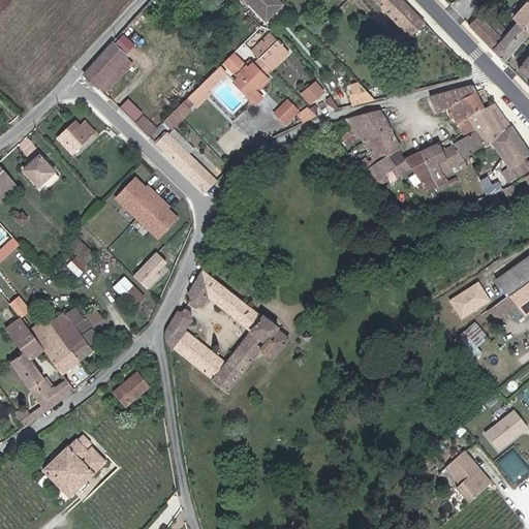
[(151,0),(132,22),(86,73),(114,99),(121,91),(114,84),(135,62),(121,48),(153,11),(162,0),(151,0)]
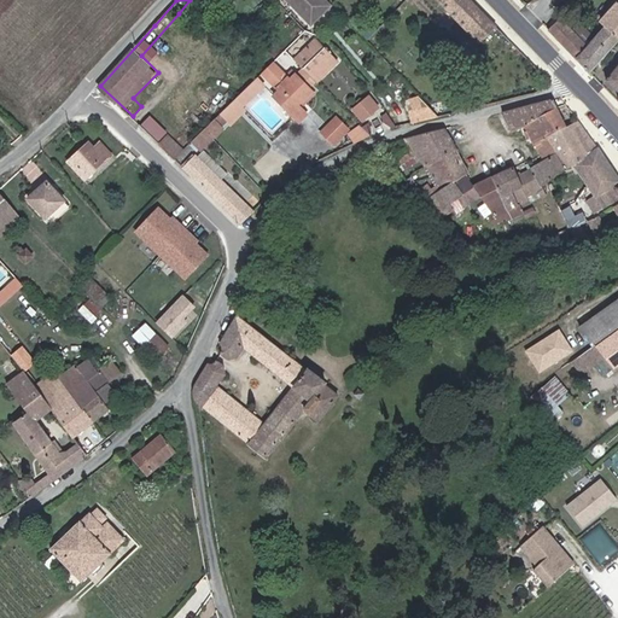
[(291,0),(312,22),(331,3),(327,0),(291,0)]
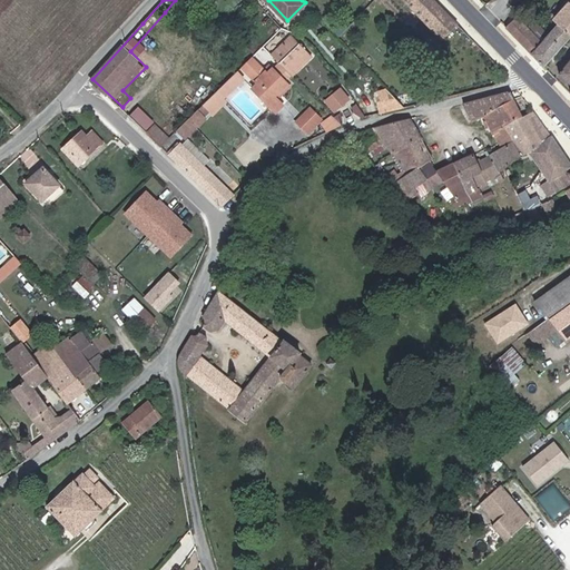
[(444,28),(454,19),(435,0),(422,0),(415,8),(434,28),(440,23),(444,28)]
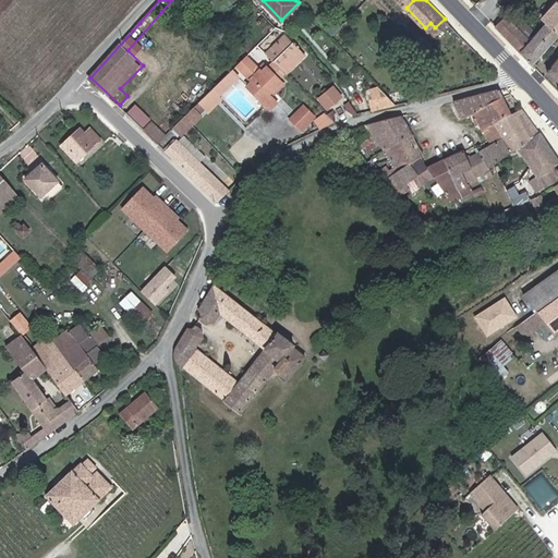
[(535,67),(557,40),(557,16),(557,15),(557,3),(543,20),(549,26),(538,37),(524,24),(519,29),(507,20),(498,28),(535,67)]
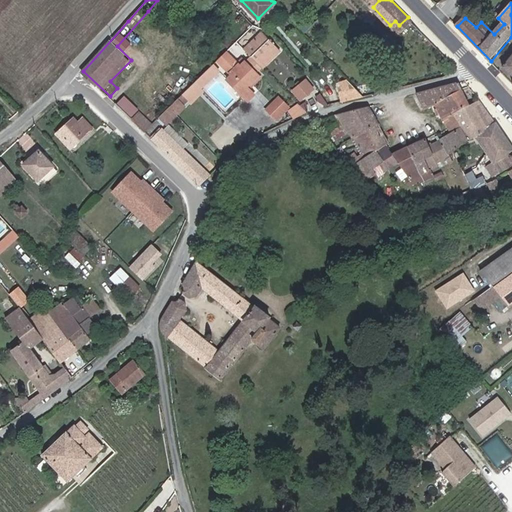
[(280,50),(262,32),(244,49),(250,56),(260,66),(262,68),(280,50)]
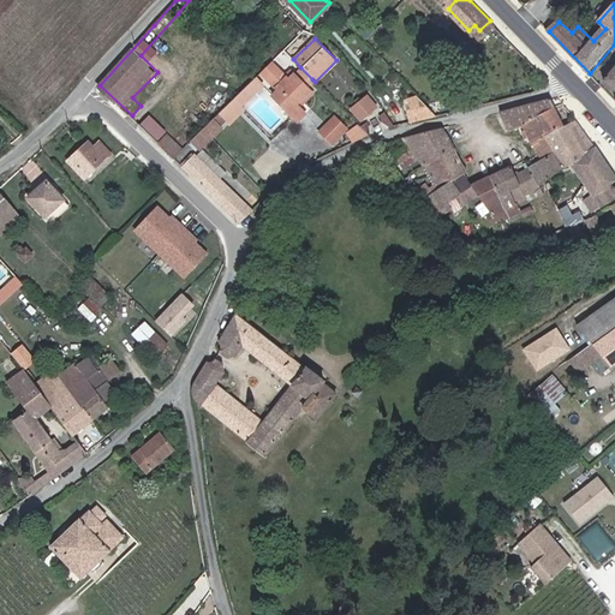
[(287,75),(278,65),(267,76),(279,88),(274,94),(297,117),(304,109),(300,107),(296,102),(302,97),(303,99),(311,90),(306,85),(298,76),(299,75),(297,71),(294,73),(290,78),(287,75)]
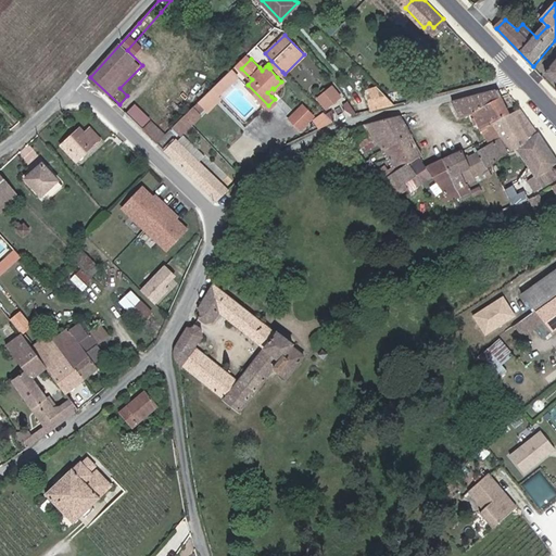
[(282,72),(272,61),(268,64),(270,67),(269,68),(277,77),(282,72)]
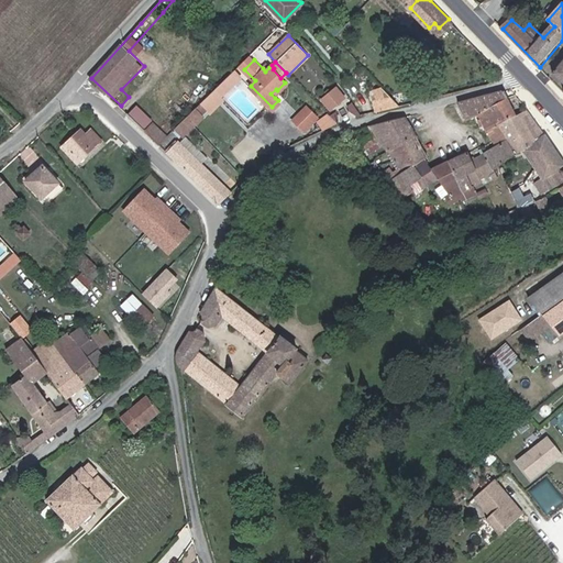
[(235,69),(202,102),(208,108),(209,108),(211,110),(223,98),(221,96),(241,76),(235,69)]
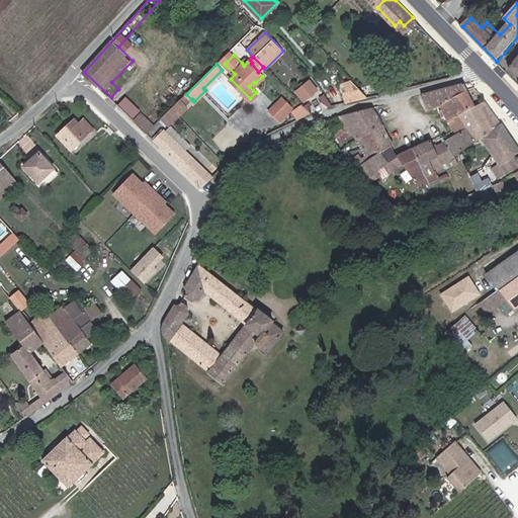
[(265,79),(262,76),(255,83),(254,82),(249,86),(253,90),(265,79)]
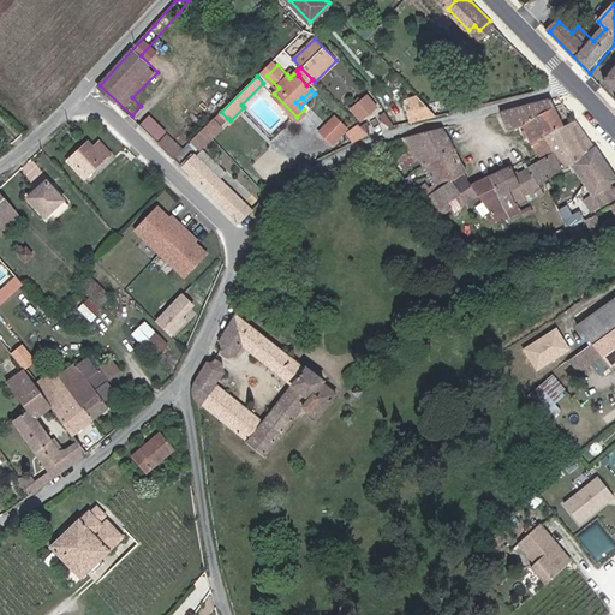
[(350,106),(360,120),(380,106),(369,91),(350,106)]
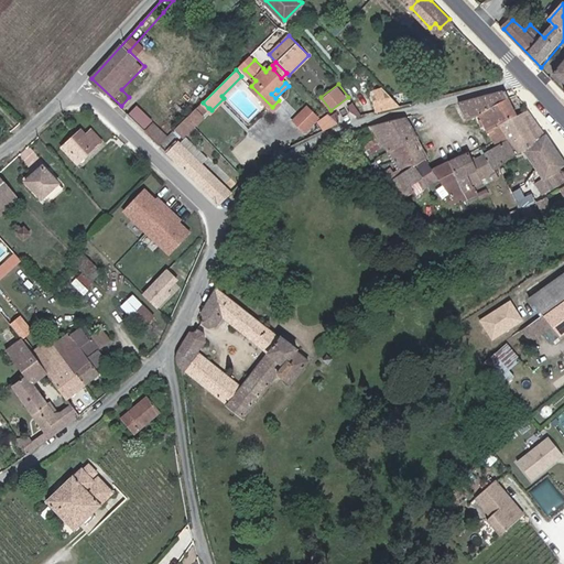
[(469,121),(481,115),(510,99),(506,93),(461,104),(469,121)]
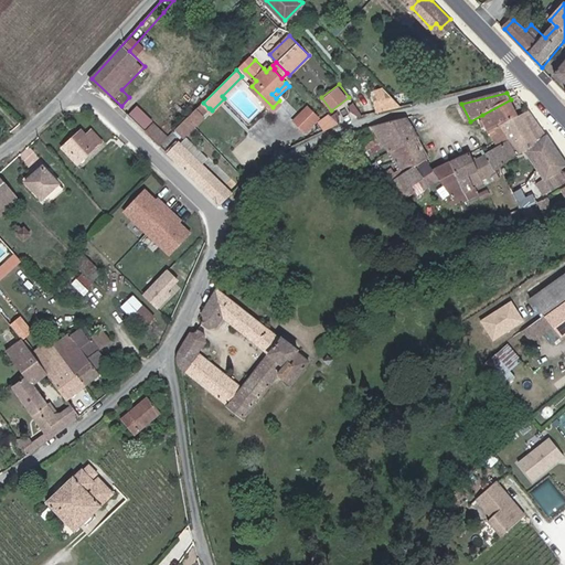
[(520,115),(511,99),(482,115),(496,142),(499,148),(512,140),(504,124),(520,115)]
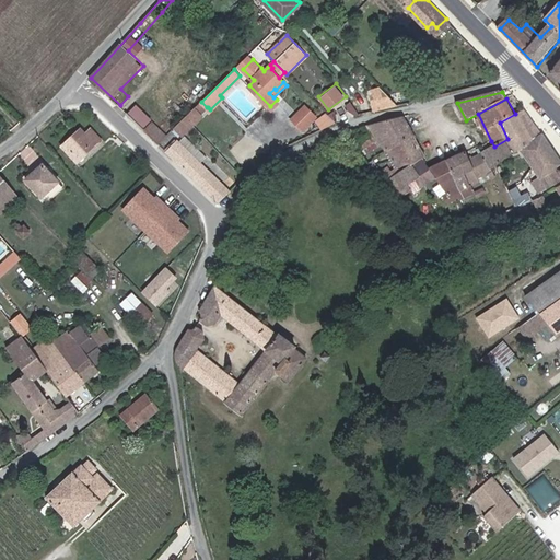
[(279,103),(277,100),(270,106),(272,108),(279,103)]
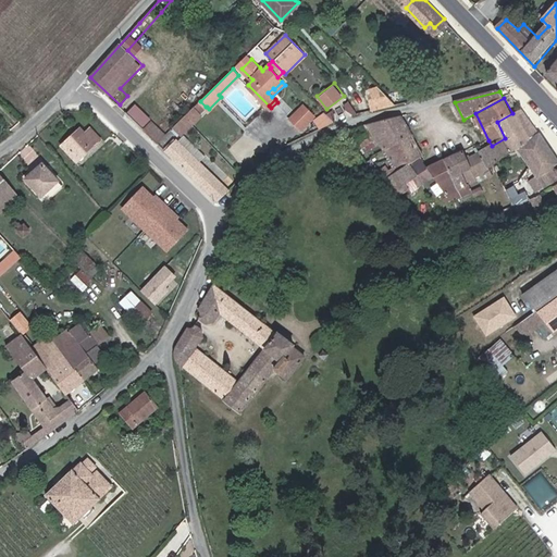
[(165,133),(134,101),(125,110),(158,141),(165,133)]
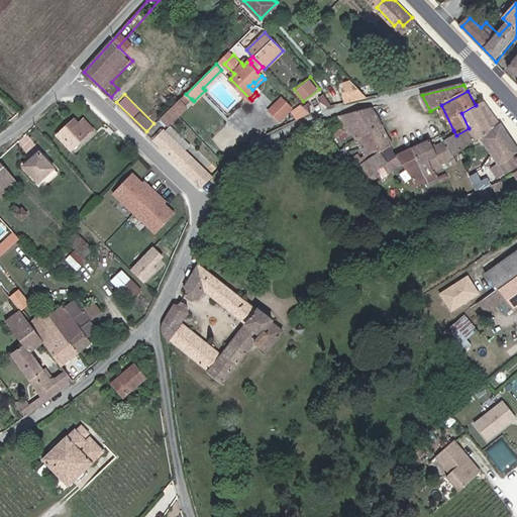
[(191,99),(186,94),(162,118),(169,125),(186,107),(185,105),(191,99)]
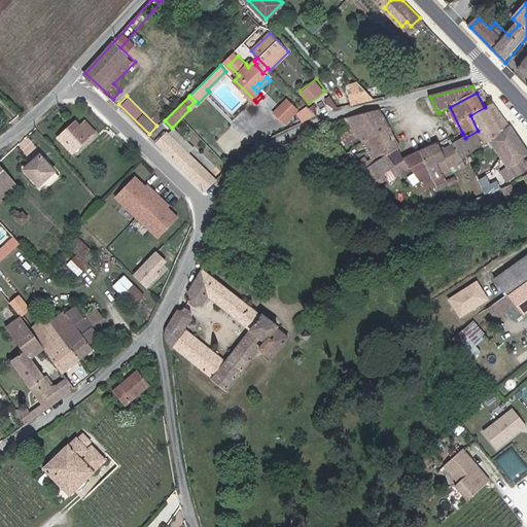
[(300,107),(288,98),(277,113),(287,121),(300,107)]
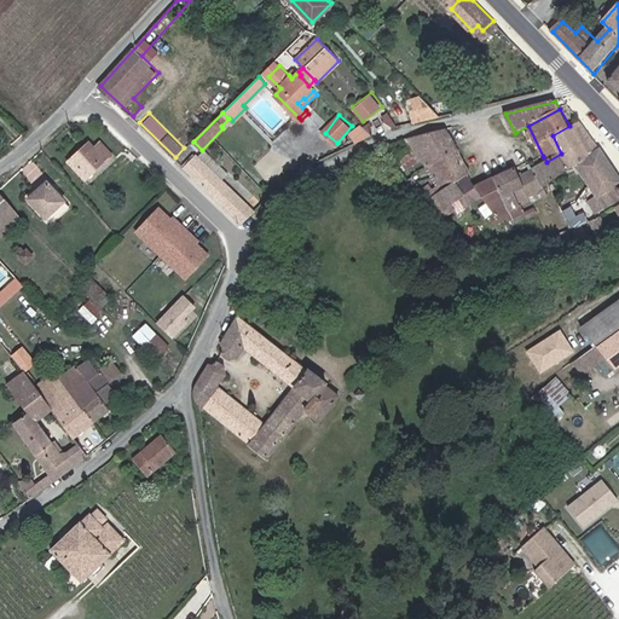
[(356,143),(375,132),(368,121),(350,132),(356,143)]
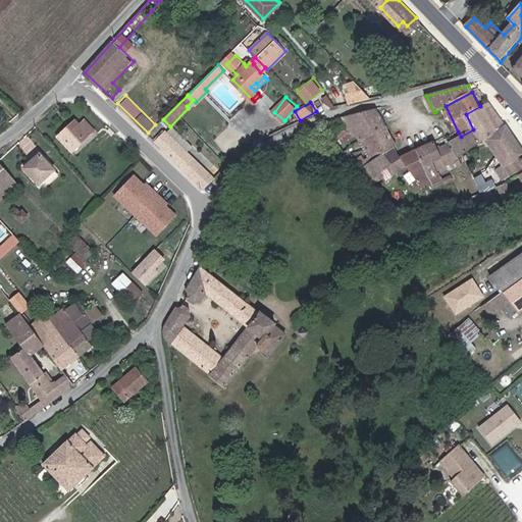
[(473,129),(479,142),(489,136),(494,145),(506,163),(498,167),(506,178),(521,168),(521,160),(520,157),(521,155),(521,142),(515,133),(508,122),(506,124),(491,107),(487,102),(480,106),(466,114),(473,129)]
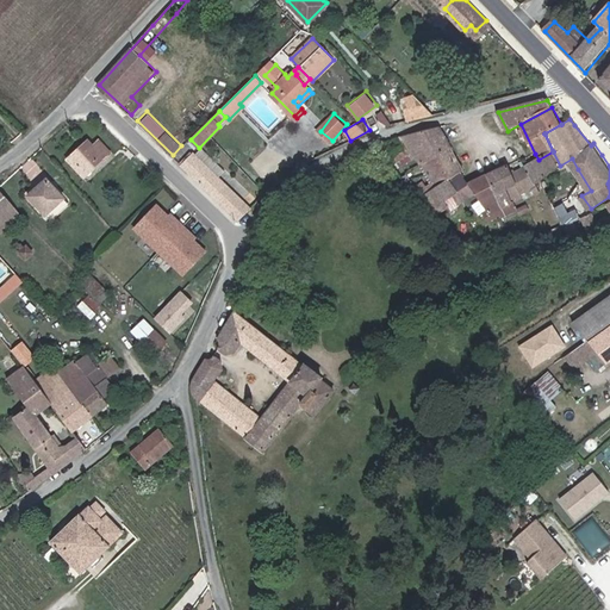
[(458,192),(470,185),(461,173),(465,170),(456,156),(441,126),(396,138),(380,144),(394,167),(416,154),(437,188),(450,209),(458,204),(458,192)]
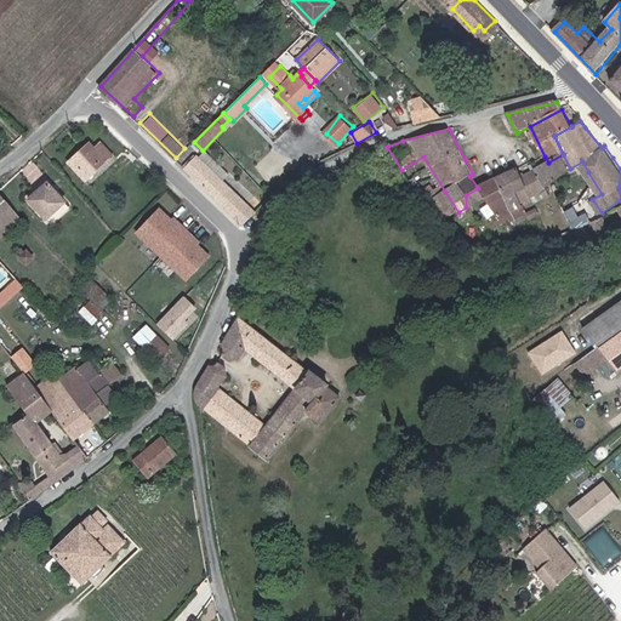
[(97,147),(92,142),(72,160),(87,180),(114,155),(103,142),(97,147)]
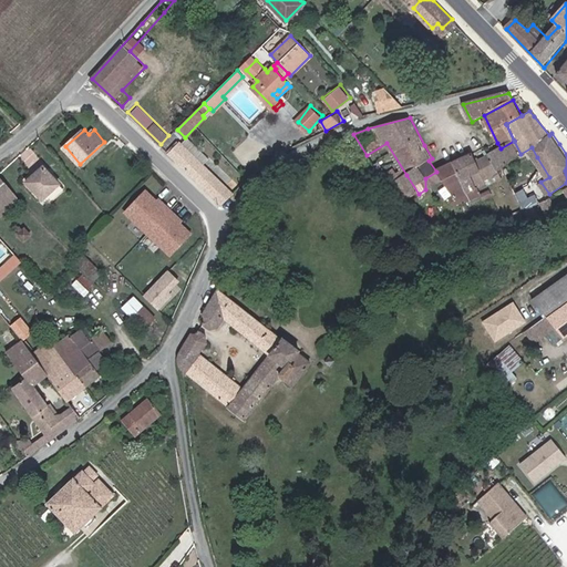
[(234,192),(226,184),(204,163),(210,156),(188,135),(182,142),(181,140),(169,152),(181,163),(222,203),(234,192)]
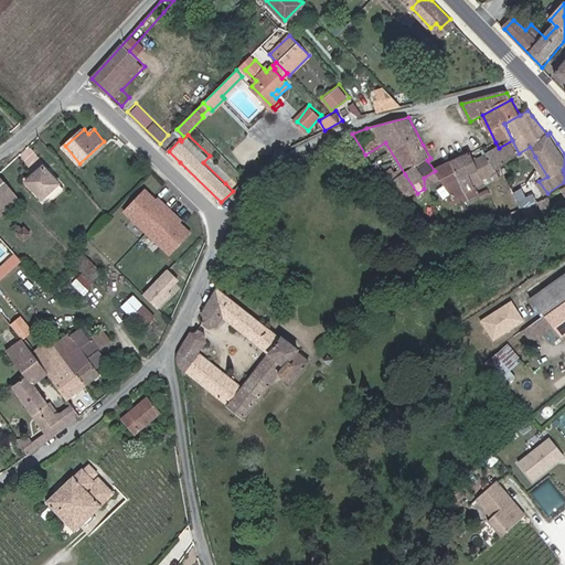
[(488,155),(496,171),(502,167),(519,153),(512,140),(499,148),(488,155)]
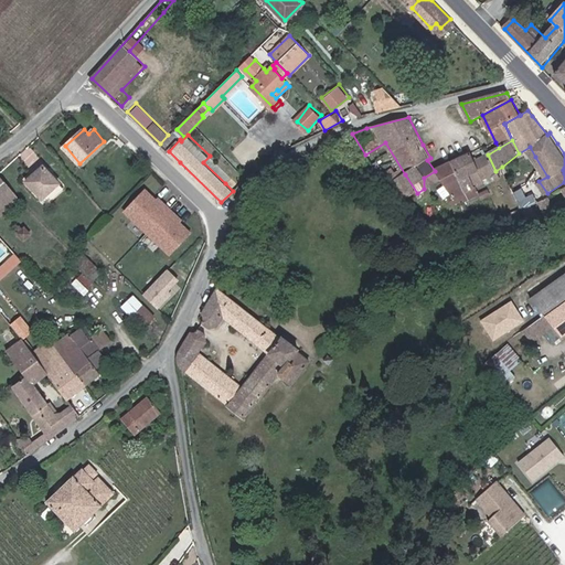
[(451,163),(435,171),(440,179),(450,193),(447,195),(452,202),(467,193),(467,190),(484,182),(483,179),(497,172),(496,171),(488,155),(475,162),(471,153),(451,163)]
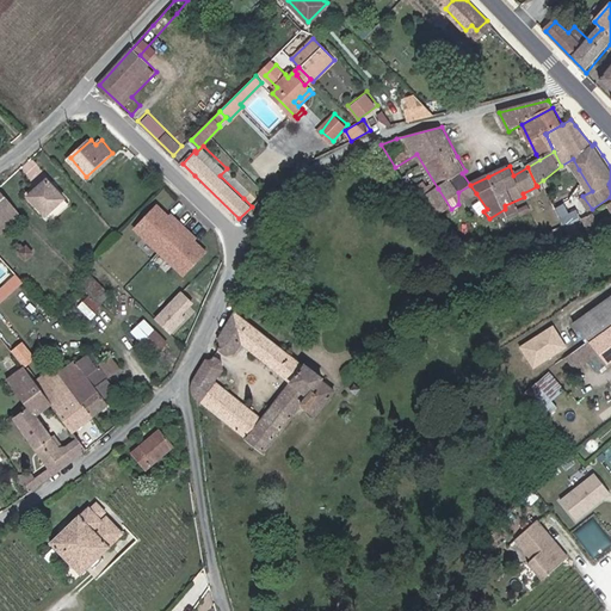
[(67,197),(49,177),(30,192),(48,214),(67,197)]
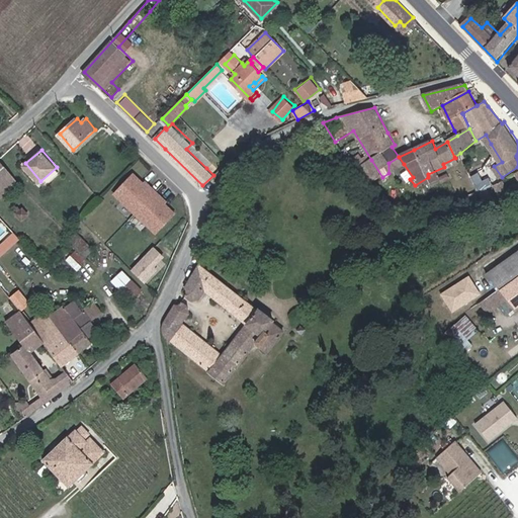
[(365,163),(360,155),(348,162),(354,171),(374,195),(382,189),(376,181),(382,177),(371,160),(365,163)]
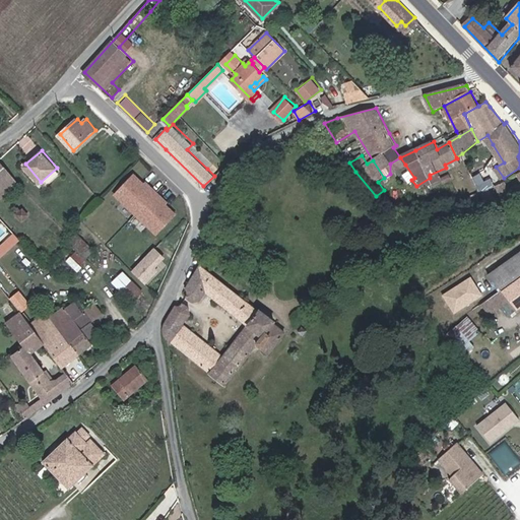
[(405,165),(400,157),(390,164),(390,174),(405,165)]
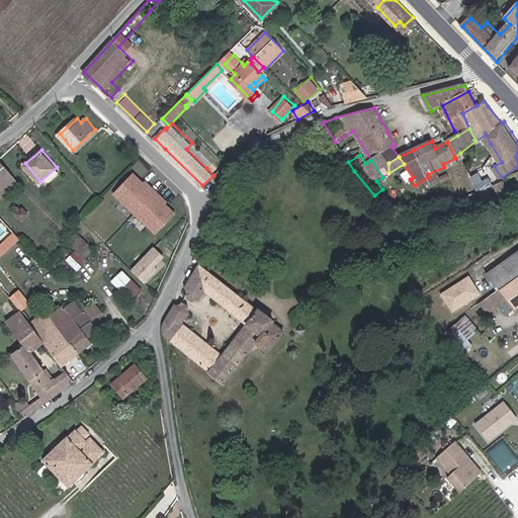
[(0,158),(0,182),(12,173),(0,158)]
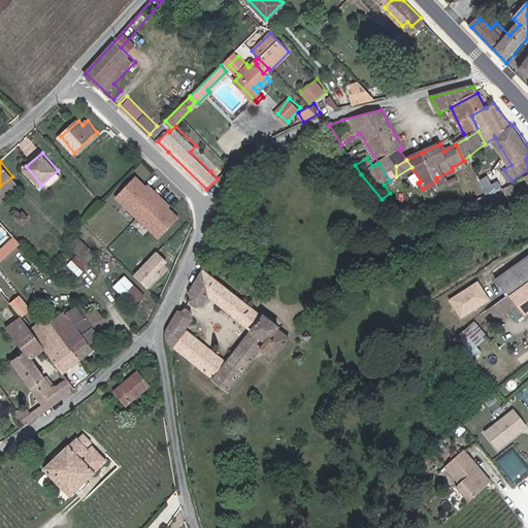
[(210,171),(218,178),(225,171),(218,164),(210,171)]
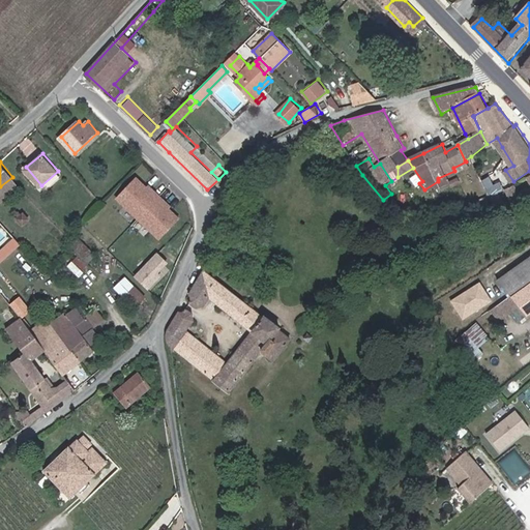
[(503,189),(496,174),(482,180),(486,185),(491,197),(503,189)]
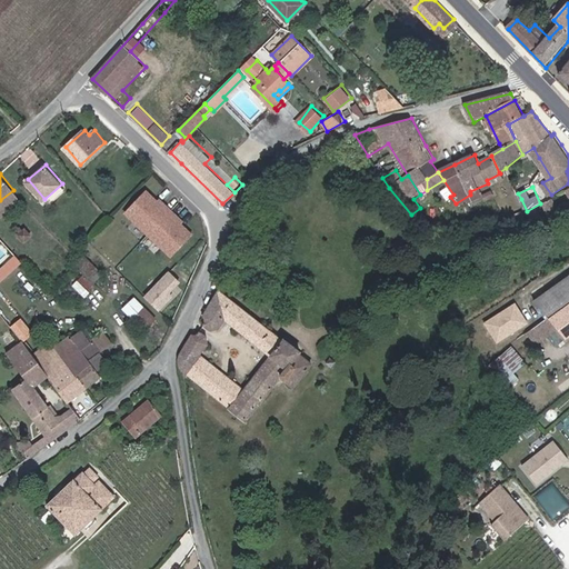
[(0,217),(21,200),(13,190),(0,200),(0,217)]
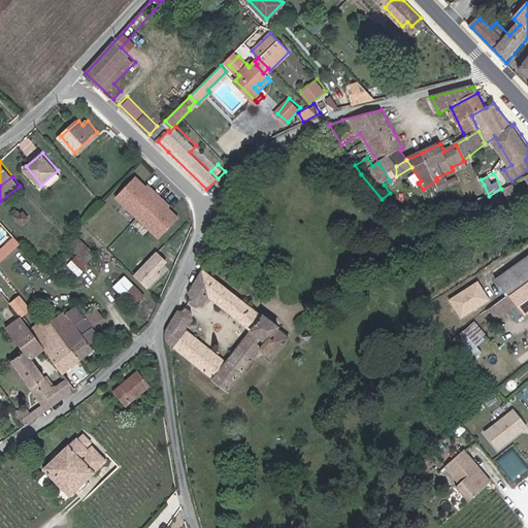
[(144,192),(129,177),(110,198),(153,238),(172,219),(157,204),(159,202),(146,191),(144,192)]
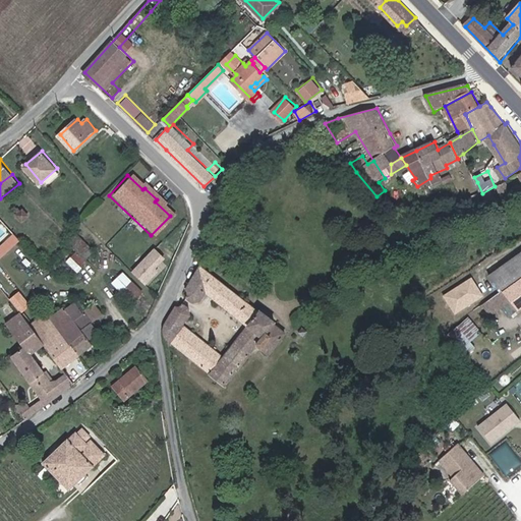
[(453,179),(450,175),(443,179),(445,184),(453,179)]
